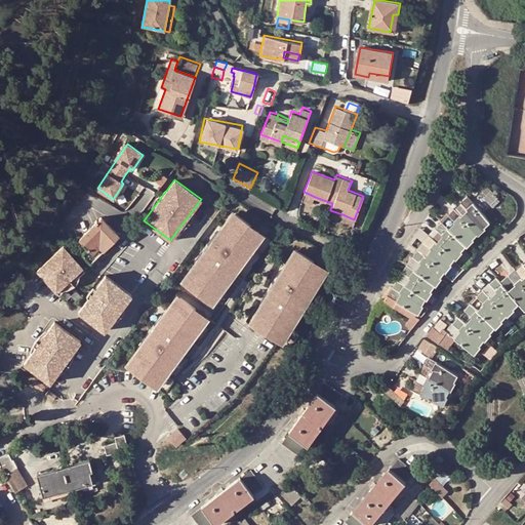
[(485,197),(493,205),(500,198),(486,184),(482,189),(488,195),(485,197)]
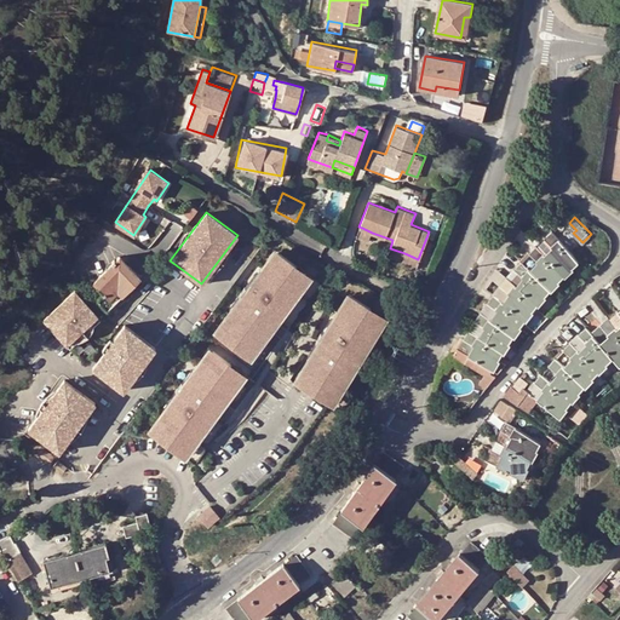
[(368,241),(372,233),(362,228),(359,236),(368,241)]
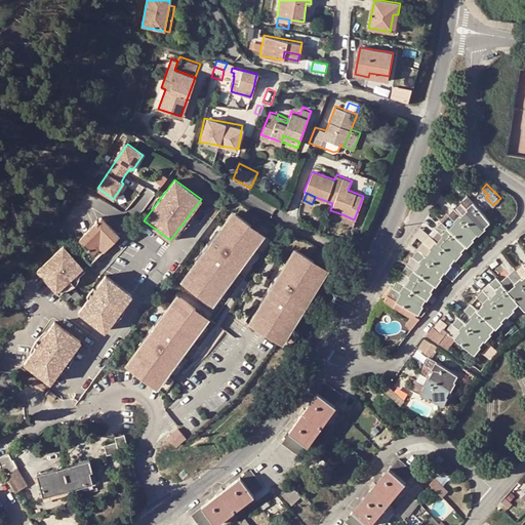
[(455,208),(478,233),(490,220),(468,195),(456,206),(455,208)]
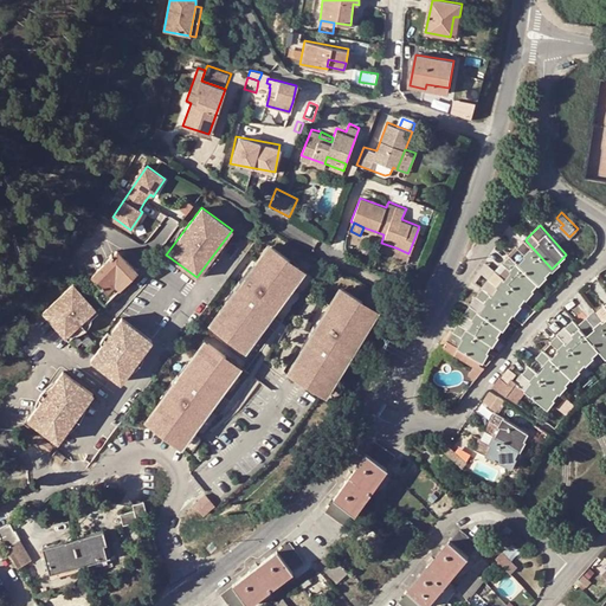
[(552,269),(526,240),(524,240),(513,252),(510,255),(539,283),(552,269)]
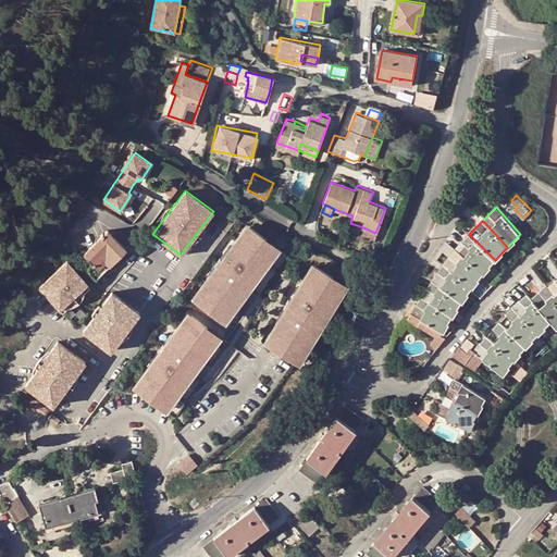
[(201,294),(196,300),(213,313),(215,310),(225,318),(249,285),(251,287),(261,273),(259,271),(275,249),(264,243),(267,239),(250,227),(245,234),(243,232),(233,246),(235,248),(211,281),(209,279),(198,292),(201,294)]
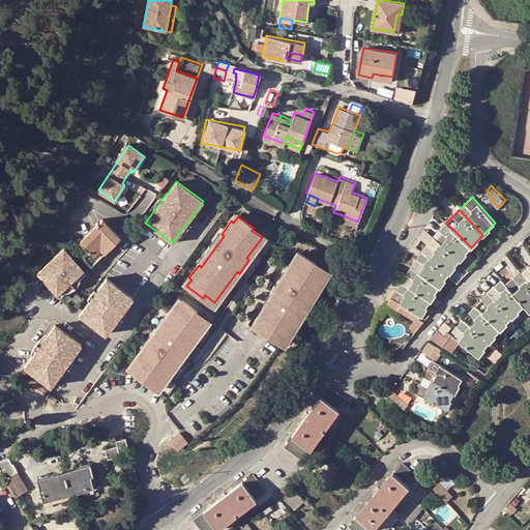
[(355,228),(357,222),(346,216),(344,224),(355,228)]
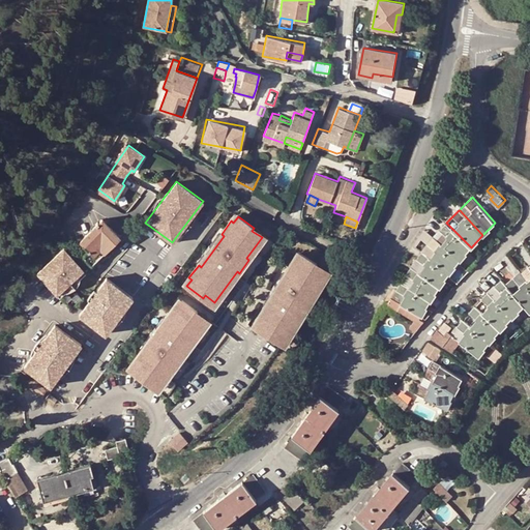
[(89,251),(93,255),(99,248),(102,252),(110,244),(112,243),(119,236),(102,218),(80,240),(89,251)]
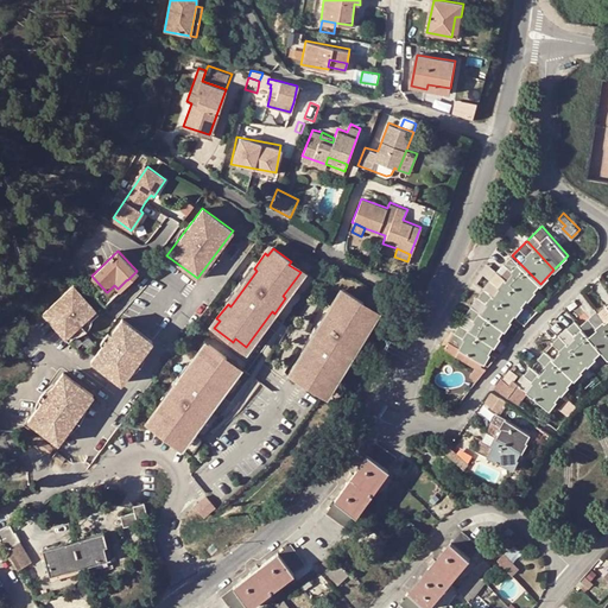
[(498,272),(527,298),(540,284),(512,255),(500,270),(498,272)]
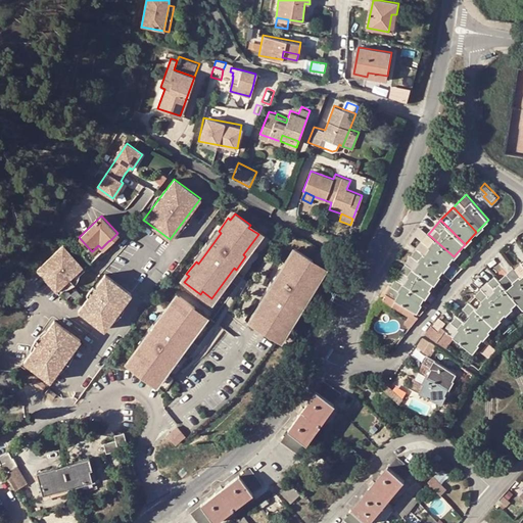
[(428,234),(422,241),(423,241),(424,242),(431,248),(426,254),(443,270),(454,256),(428,234)]
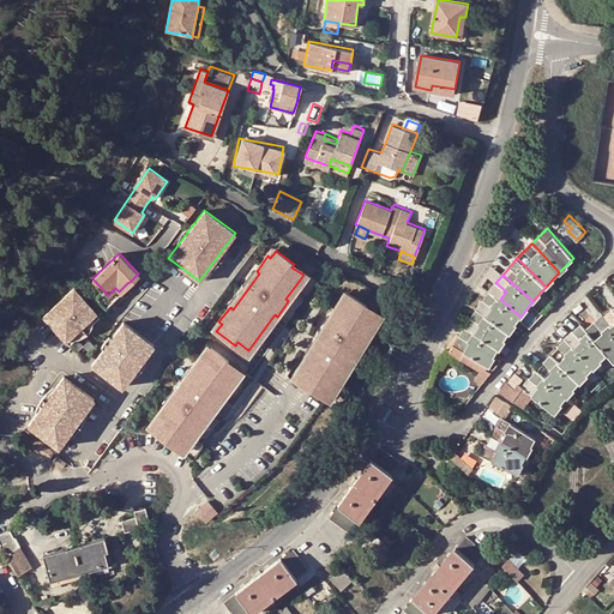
[(506,292),(498,284),(492,292),(500,299),(506,292)]
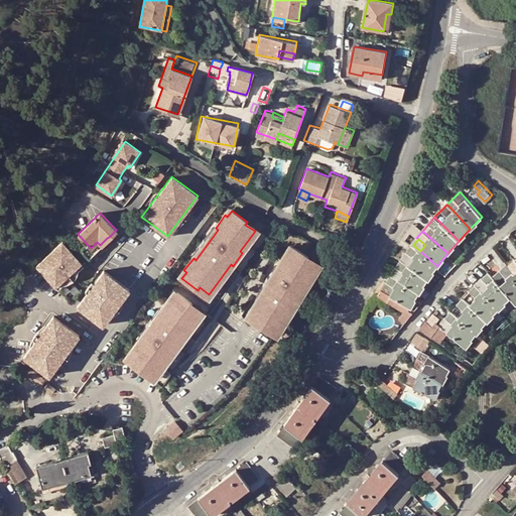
[(81,260),(61,241),(36,266),(56,285),(81,260)]
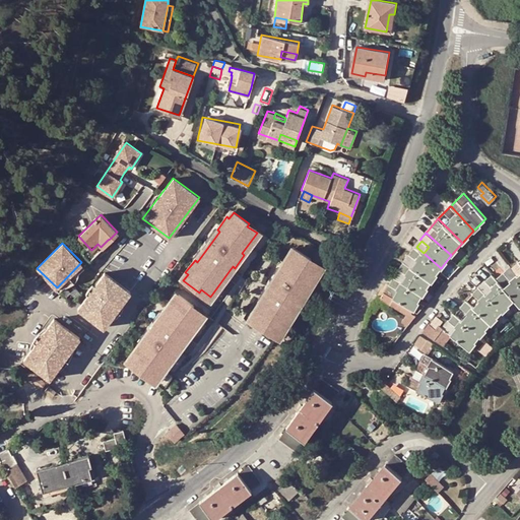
[(87,246),(81,251),(89,258),(98,250),(101,247),(98,244),(91,250),(87,246)]
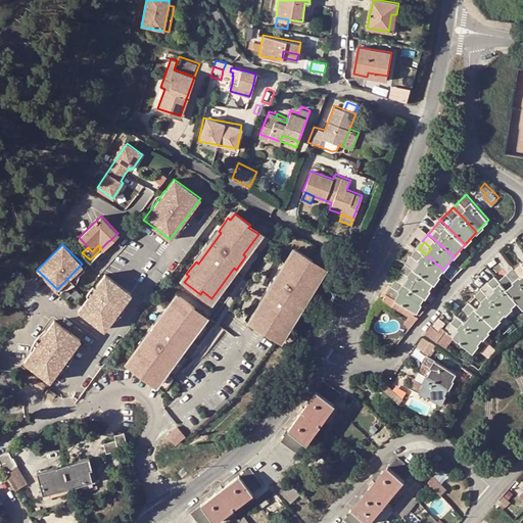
[(257,313),(253,320),(270,330),(272,327),(282,333),(301,300),(303,302),(312,289),(310,287),(323,266),(313,259),(315,255),(298,246),(293,253),(291,251),(283,266),(285,267),(266,299),(263,297),(254,312),(257,313)]
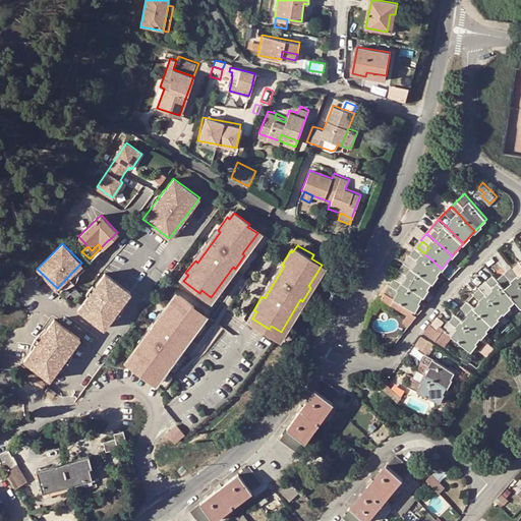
[(409,253),(410,254),(419,262),(414,268),(431,282),(442,269),(424,253),(417,247),(416,247),(415,246),(409,253)]
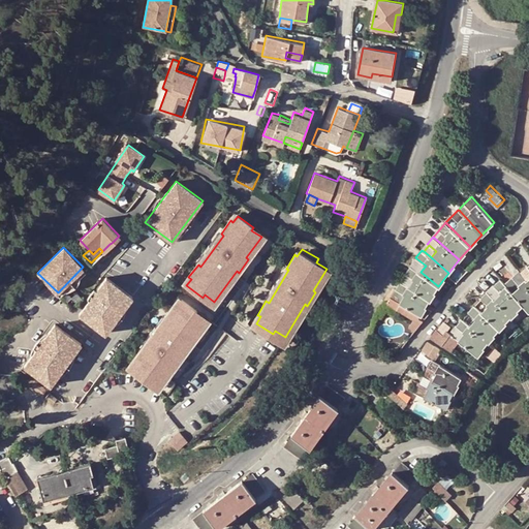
[(405,273),(406,274),(414,280),(410,287),(430,301),(438,286),(421,272),(411,266),(410,266),(405,273)]
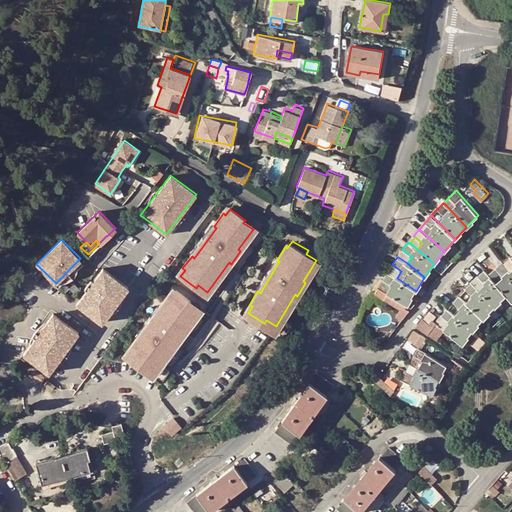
[(511,299),(511,274),(504,264),(503,263),(490,275),(507,295),(510,300),(511,299)]
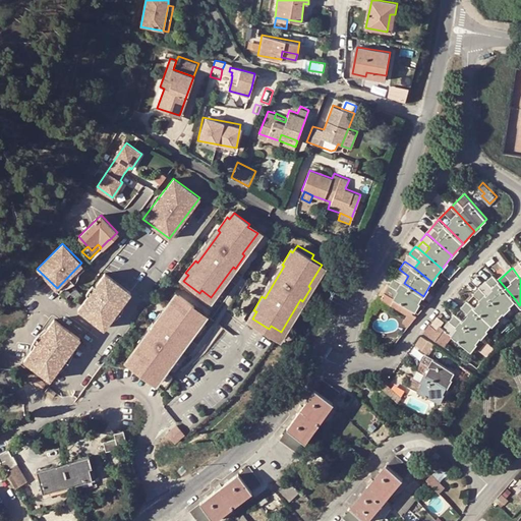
[(130,292),(105,273),(78,309),(104,328),(130,292)]
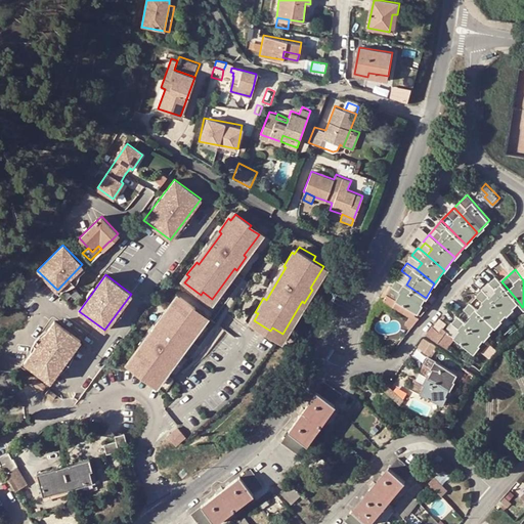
[(498,278),(495,276),(489,281),(497,291),(490,297),(507,313),(519,302),(501,281),(498,278)]
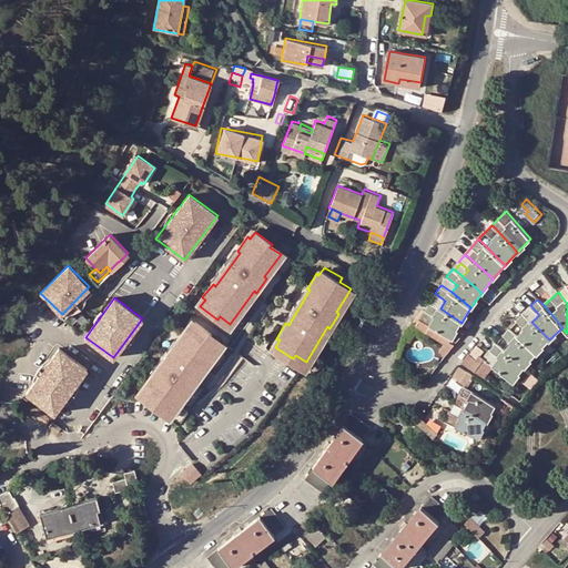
[(526,305),(520,301),(516,305),(520,311),(526,305)]
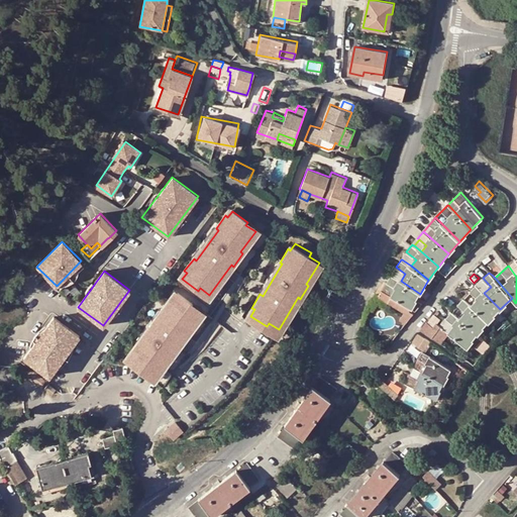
[(406,314),(409,309),(420,294),(401,281),(393,276),(391,275),(387,283),(388,283),(384,292),(382,291),(379,298),(406,314)]
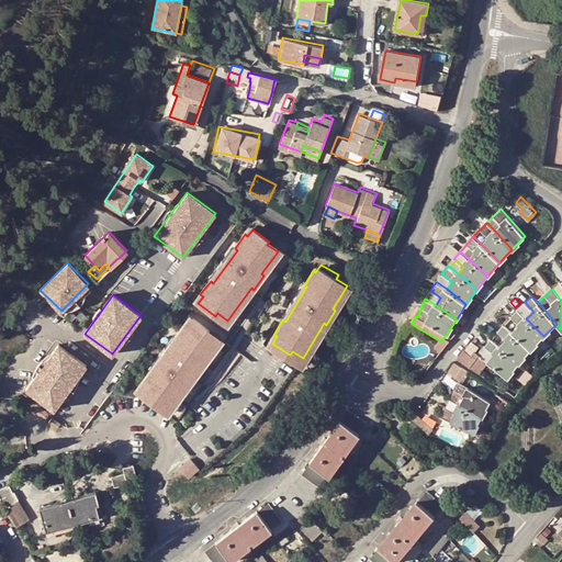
[(534,312),(525,302),(519,307),(517,310),(526,318),(534,312)]
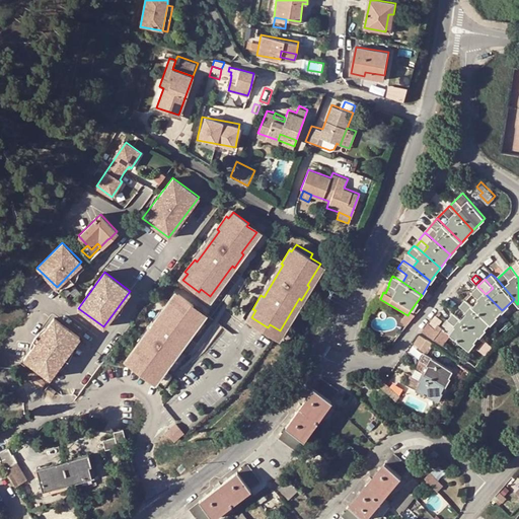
[(473,307),(490,322),(502,310),(486,294),(477,286),(471,292),(479,300),(473,307)]
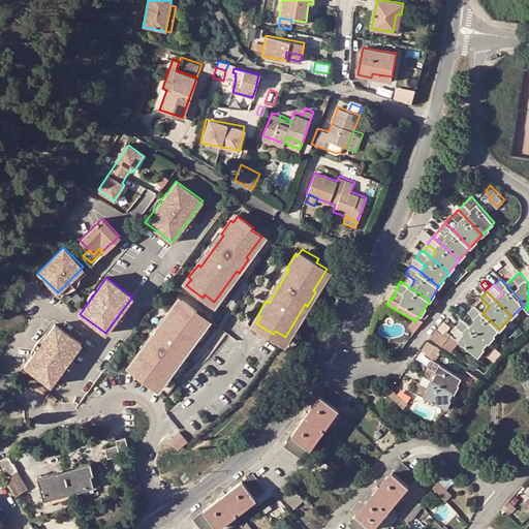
[(135,363),(130,370),(146,381),(148,378),(157,384),(180,354),(183,356),(192,343),(189,341),(205,320),(195,313),(197,311),(181,300),(177,306),(174,304),(164,317),(166,319),(145,350),(142,348),(132,361),(135,363)]
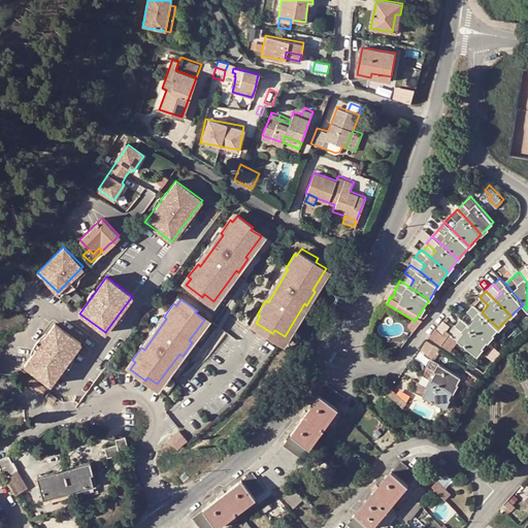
[(472,304),(467,310),(468,310),(475,319),(469,326),(487,341),(498,328),(482,312),(474,306),(472,304)]
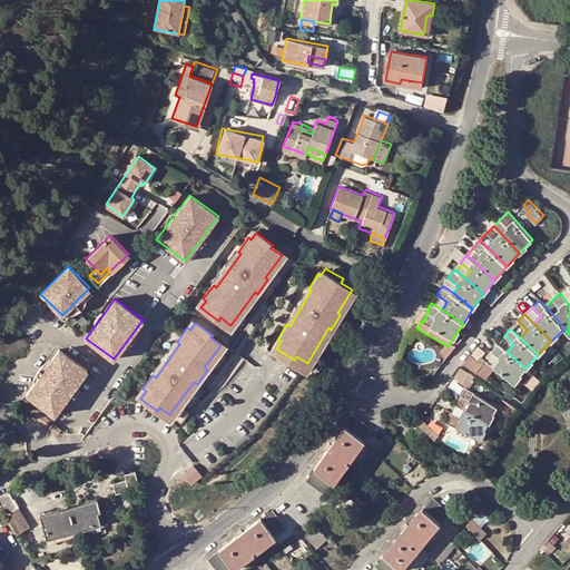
[(513,344),(505,335),(500,342),(498,344),(507,352),(513,344)]
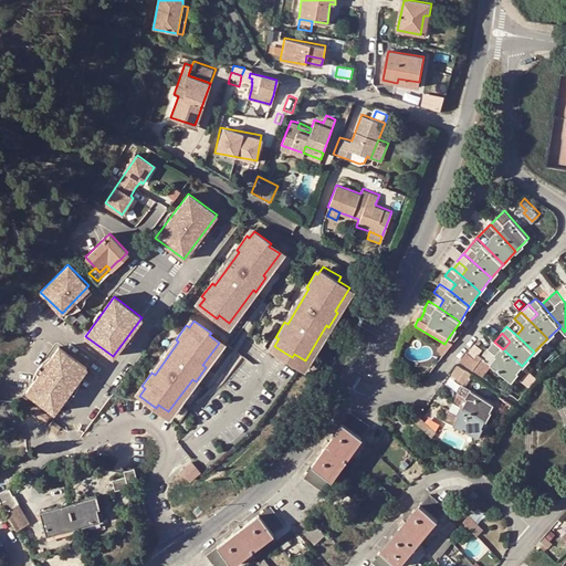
[(444,353),(453,342),(448,338),(444,344),(444,345),(440,350),(444,353)]
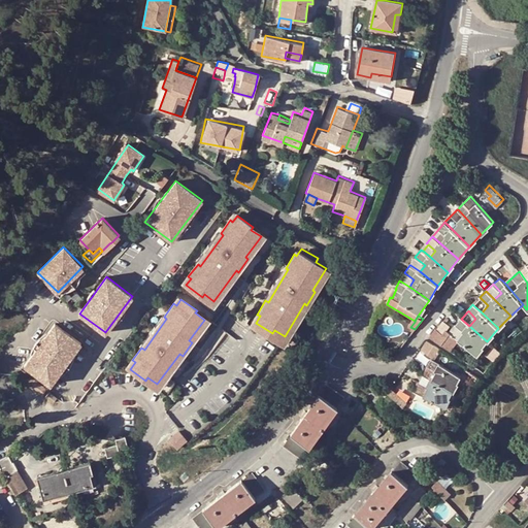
[(460,341),(476,355),(487,341),(469,326),(461,319),(450,332),(448,331),(451,327),(448,324),(450,321),(448,319),(437,331),(437,330),(430,337),(453,353),(460,341)]
